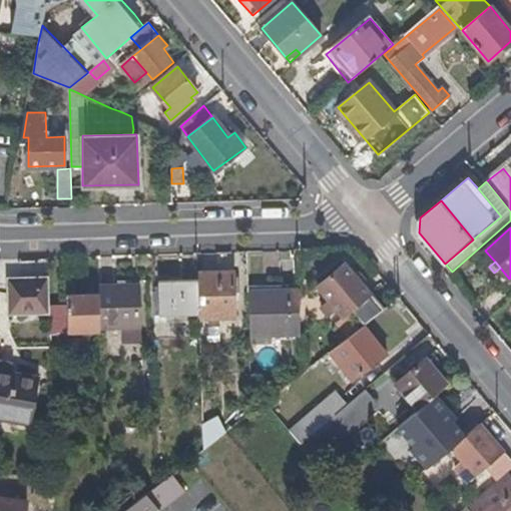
[(372,295),(346,264),(319,286),(319,288),(329,299),(329,301),(324,306),(324,308),(327,312),(330,314),(337,309),(345,319),(350,315),(353,312),(372,295)]
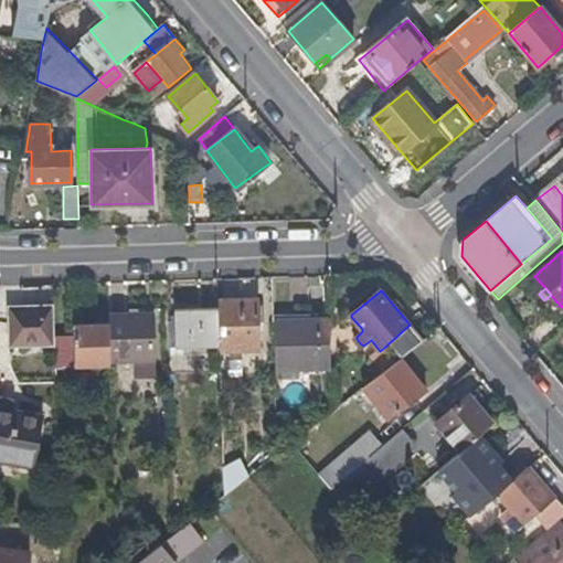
[(259,348),(258,299),(220,300),(220,311),(221,344),(221,346),(221,349),(259,348)]
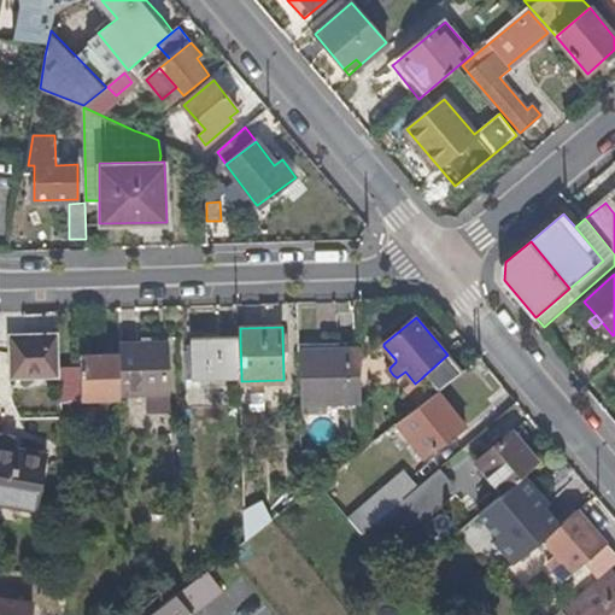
[(60,364),(59,335),(10,337),(11,380),(60,378),(60,364)]
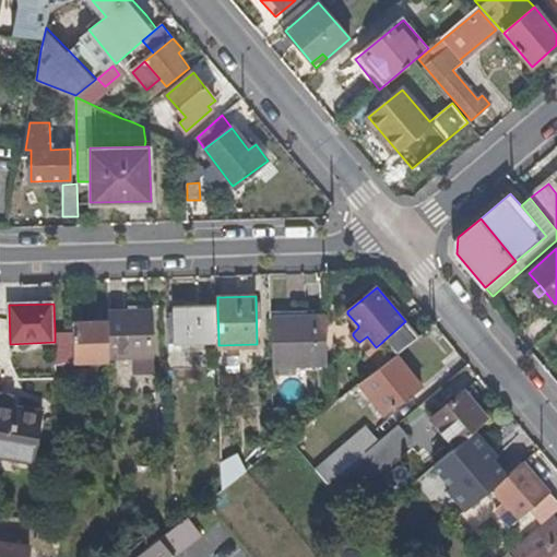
[(153,354),(152,310),(135,310),(135,306),(127,306),(127,310),(108,311),(108,321),(110,355),(153,354)]
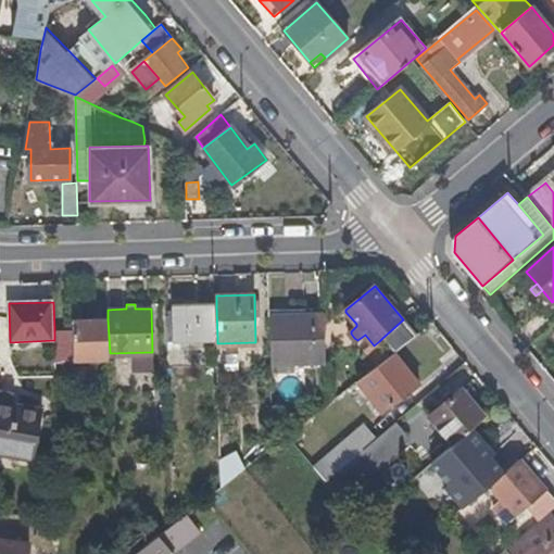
[(217,339),(216,306),(180,307),(180,315),(180,340),(198,340),(217,340),(217,339)]
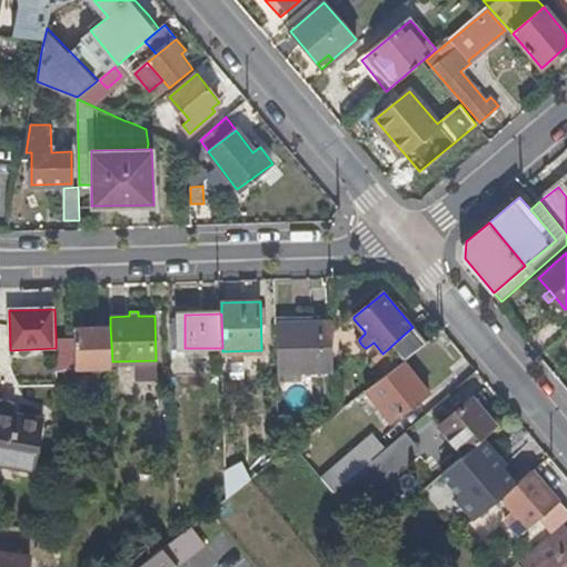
[(334,369),(332,322),(329,322),(312,322),(311,314),(277,315),(279,370),(329,369),(334,369)]
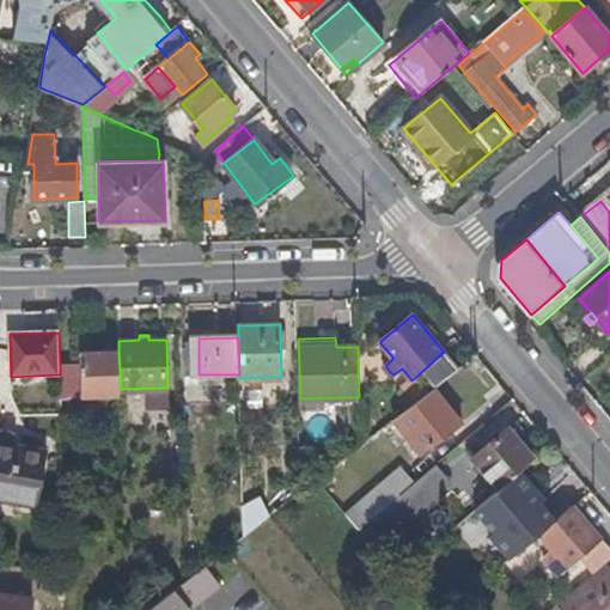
[(354,347),(354,339),(353,337),(352,337),(335,337),(336,347),(354,347)]
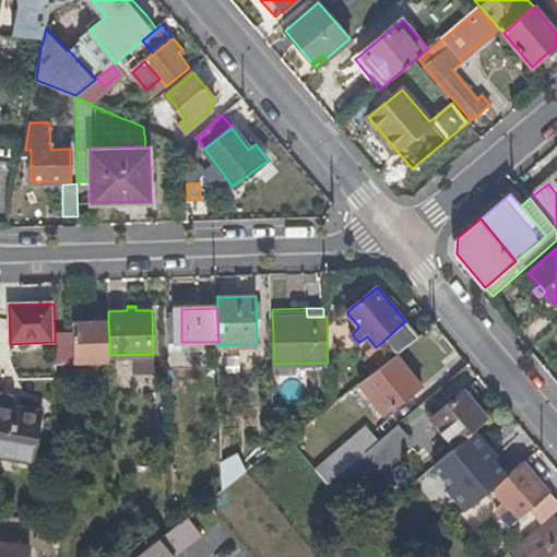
[(110,355),(108,321),(74,322),(74,329),(75,360),(109,358),(110,355)]
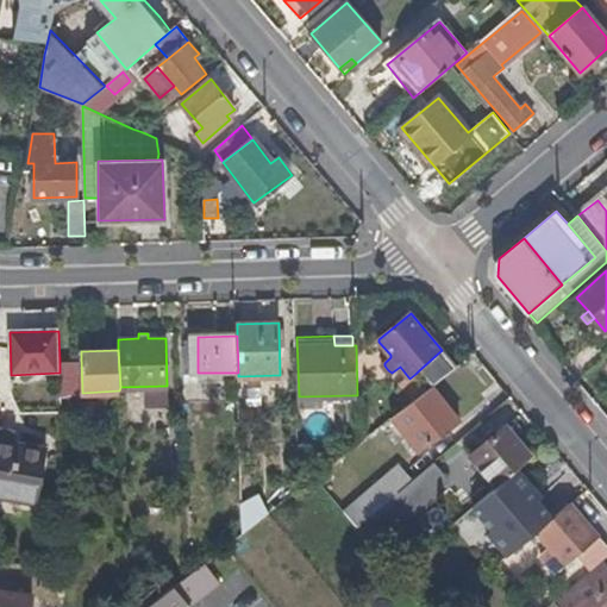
[(432,386),(457,368),(442,350),(419,370),(432,386)]
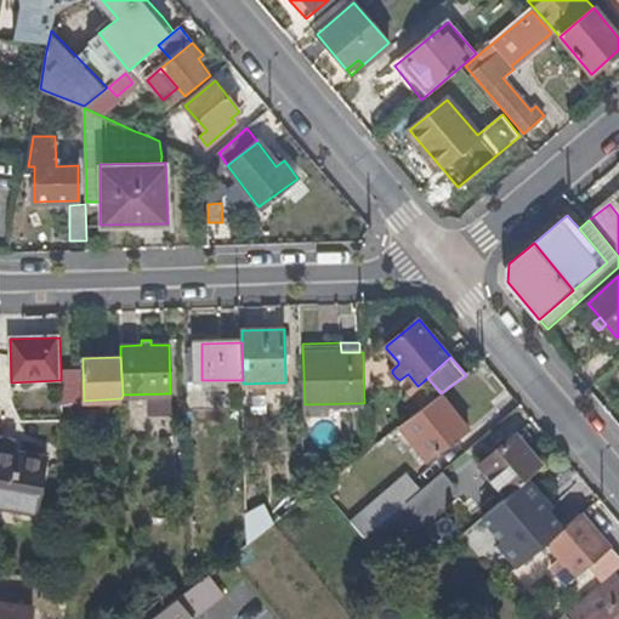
[(84,401),(83,365),(61,367),(61,380),(62,401),(84,401)]
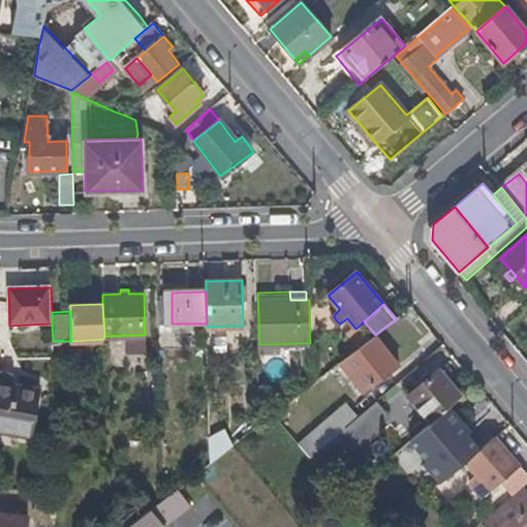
[(375,335),(364,321),(361,324),(372,338),(375,335)]
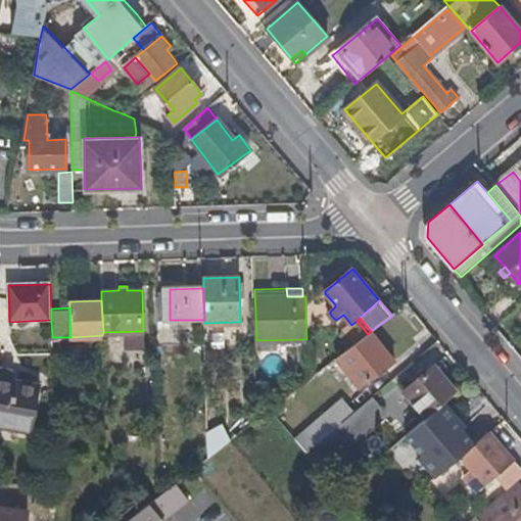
[(368,334),(357,321),(351,325),(345,330),(346,331),(356,343),(368,334)]
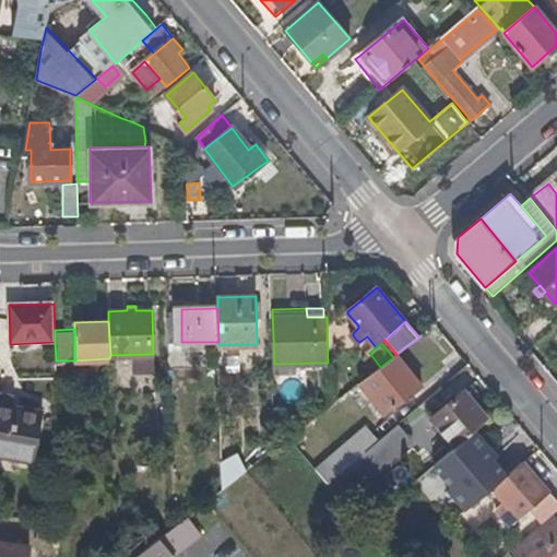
[(418,382),(396,354),(393,357),(380,367),(359,383),(383,412),(384,414),(387,414),(389,413),(422,387),(422,384),(418,382)]
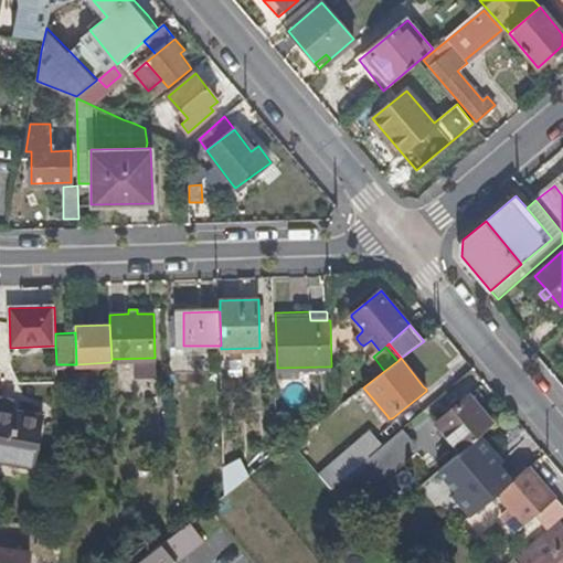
[(481,435),(494,424),(470,395),(439,422),(438,423),(438,425),(461,452),(481,435)]
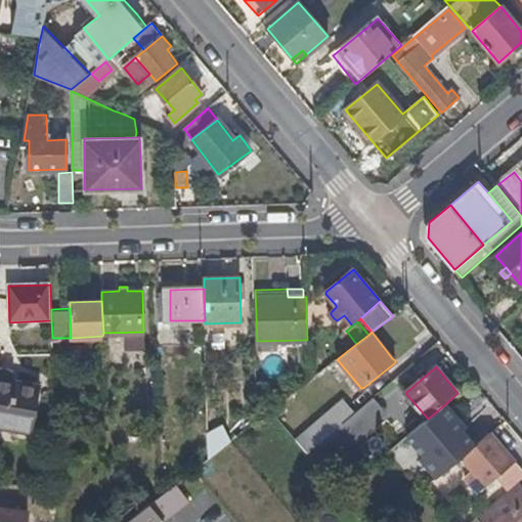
[(34,431),(41,385),(0,377),(0,426),(33,433),(34,431)]
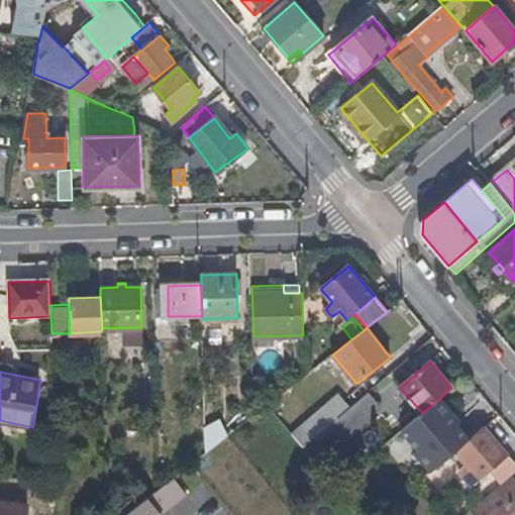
[(350,432),(381,407),(369,392),(348,410),(338,418),(350,432)]
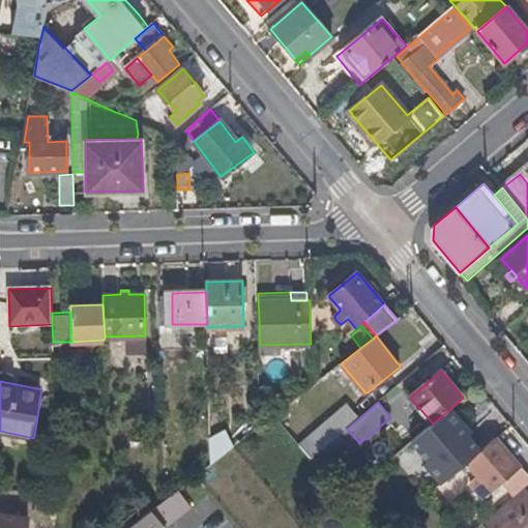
[(347,429),(357,420),(346,408),(301,445),(313,460),(347,429)]
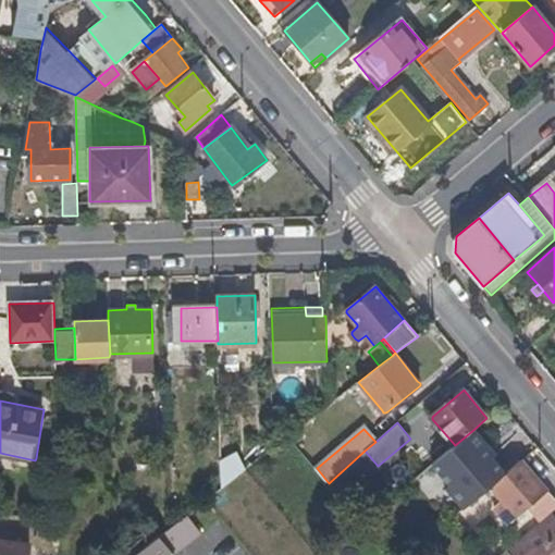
[(506,473),(494,460),(497,457),(475,429),(455,445),(427,470),(460,513),(491,486),(506,473)]
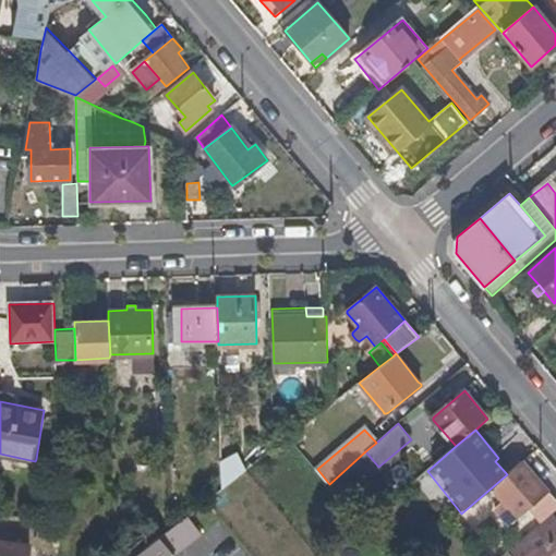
[(541,523),(555,510),(555,498),(524,460),(507,474),(492,487),(505,504),(497,509),(498,511),(507,522),(509,523),(528,508),(541,523)]
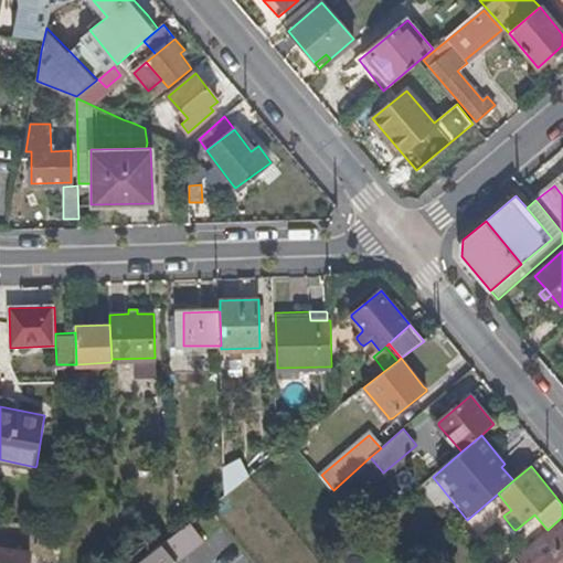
[(178,562),(204,541),(190,522),(170,538),(162,544),(178,562)]
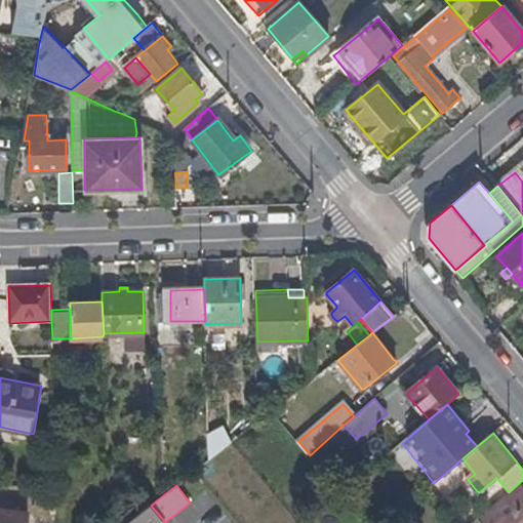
[(491,522),(500,522),(522,505),(522,485),(511,494),(519,503),(514,507),(507,498),(486,515),(491,522)]
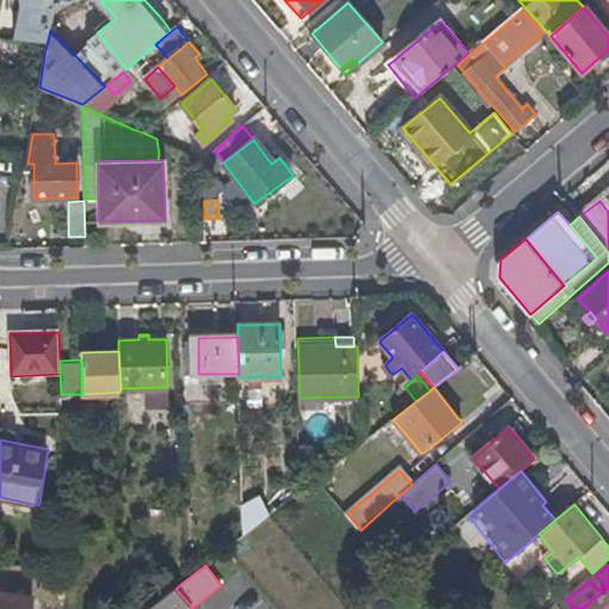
[(604,585),(595,576),(590,580),(598,590),(604,585)]
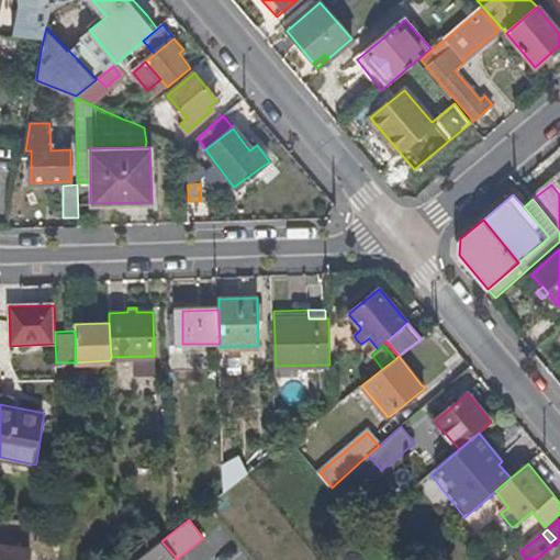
[(489,552),(501,542),(492,533),(480,542),(483,547),(489,552)]
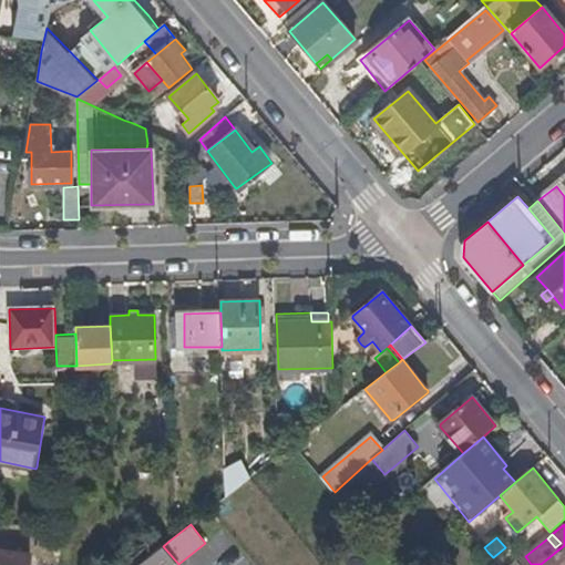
[(509,564),(514,561),(526,551),(516,537),(505,547),(493,557),(500,564),(509,564)]
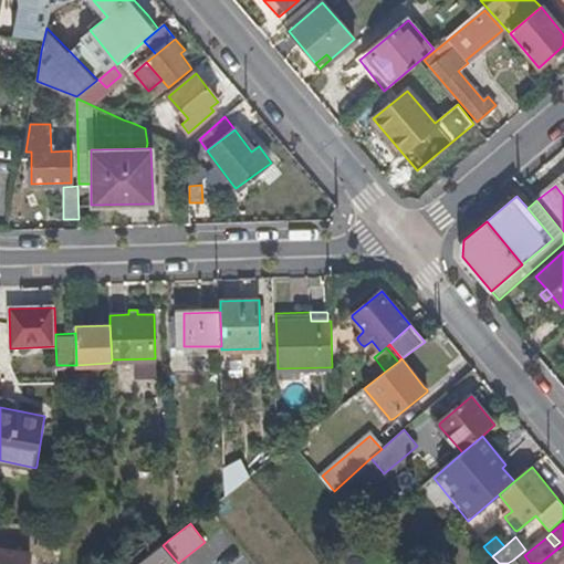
[(563,544),(540,563),(563,563),(563,544)]
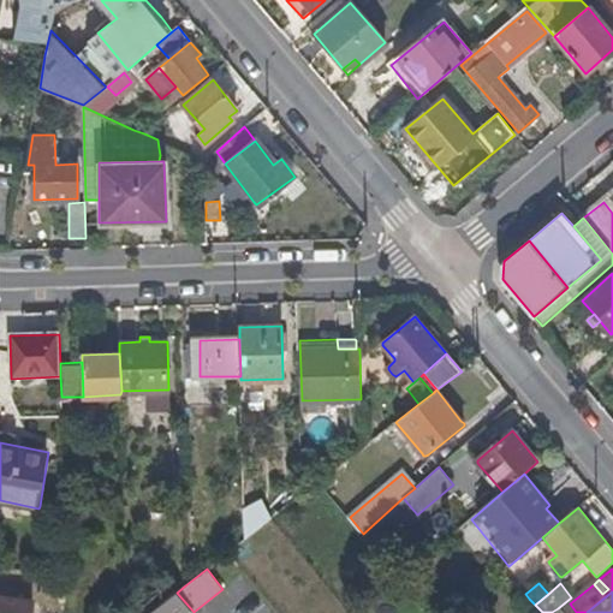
[(192,612),(194,612),(177,593),(149,612),(192,612)]
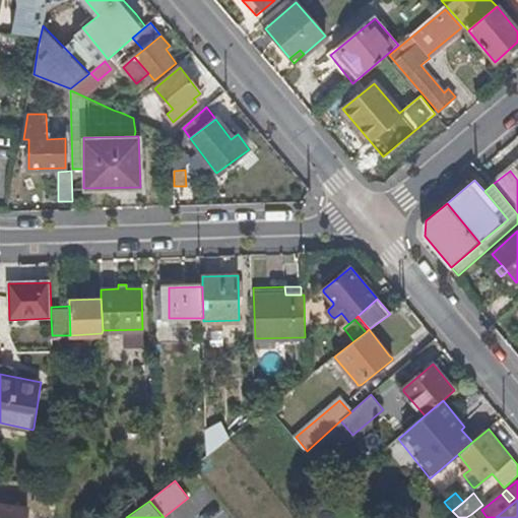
[(0,517),(25,517),(27,507),(0,503),(0,517)]
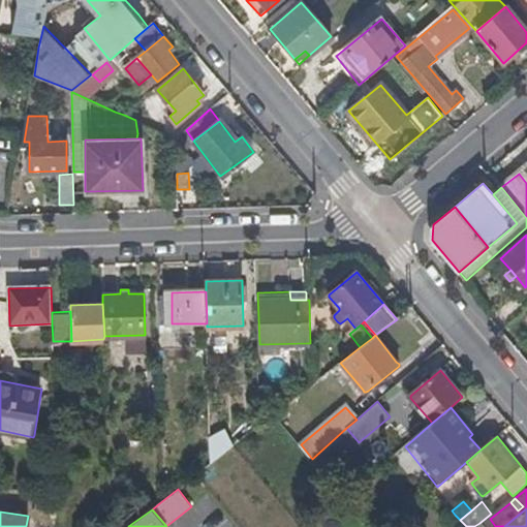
[(466,526),(460,520),(455,515),(446,522),(452,526),(466,526)]
